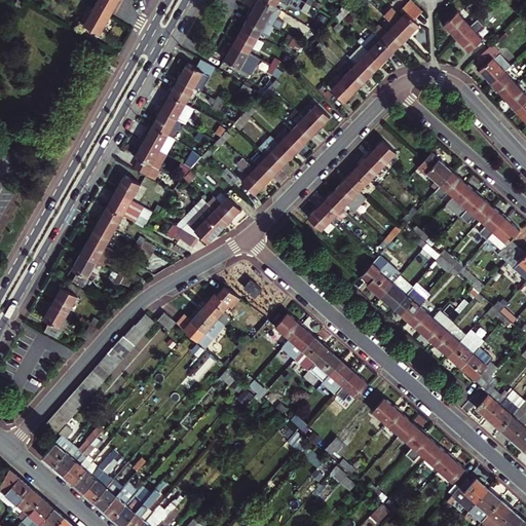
[(98,0),(95,7),(111,16),(119,0),(98,0)]
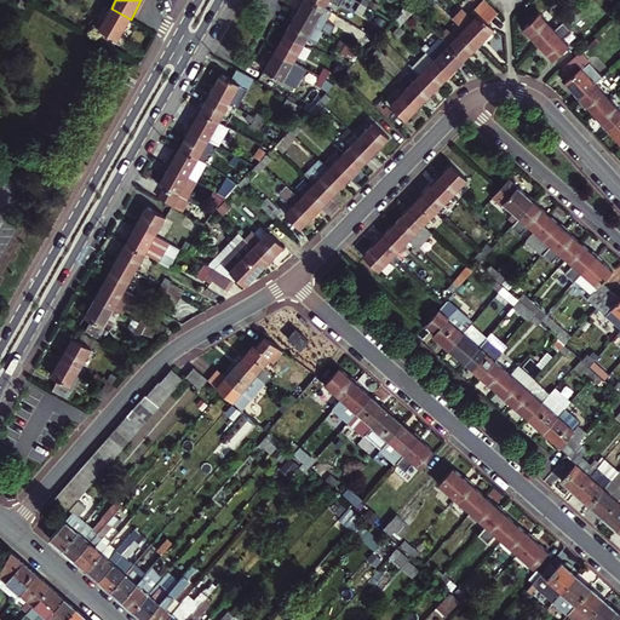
[(294,13),(315,26),(325,7),(311,0),(304,0),(297,13),(294,12),(294,13)]
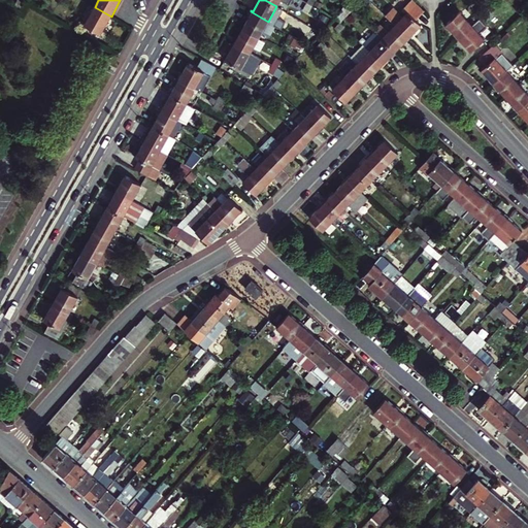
[(369,0),(362,0),(361,1),(368,9),(373,4),(370,0),(369,0)]
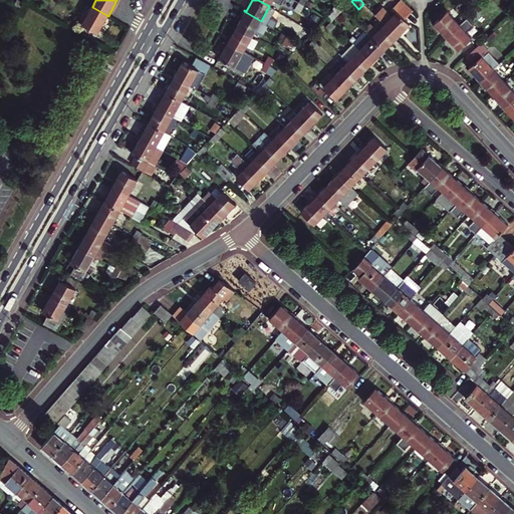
[(382,9),(375,16),(384,24),(399,38),(400,36),(399,35),(410,25),(405,20),(412,12),(400,0),(393,8),(396,12),(391,17),(382,9)]
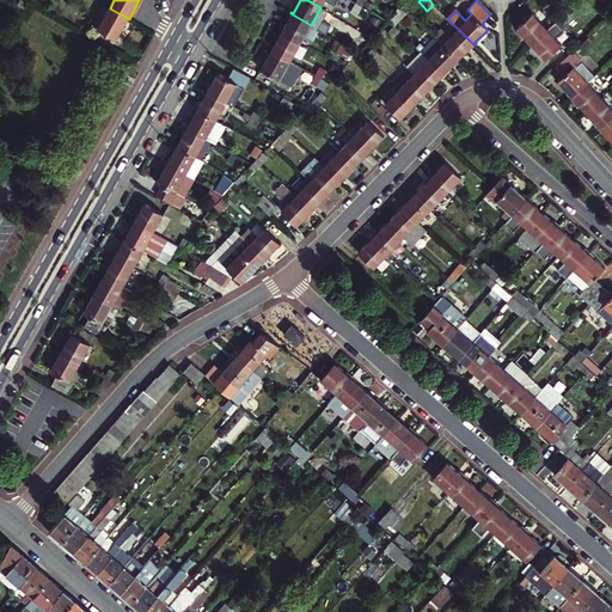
[(117,40),(129,19),(110,8),(98,29),(117,40)]
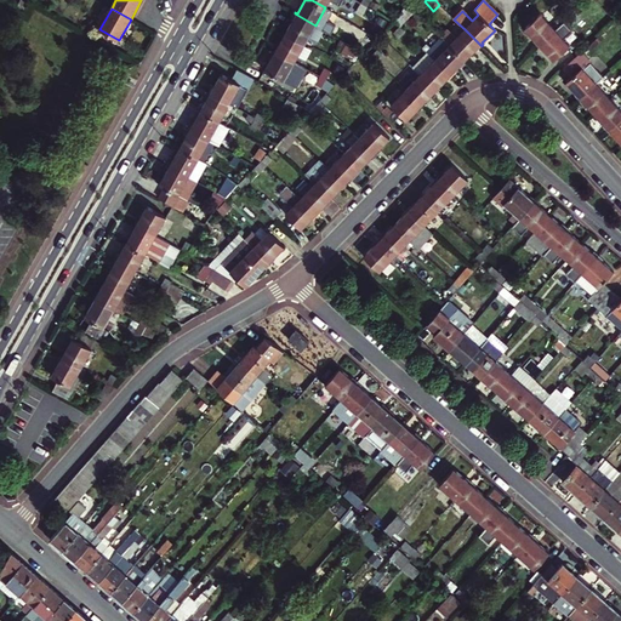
[(294,18),(285,34),(305,45),(313,50),(324,30),(315,26),(295,13),(292,17),(294,18)]
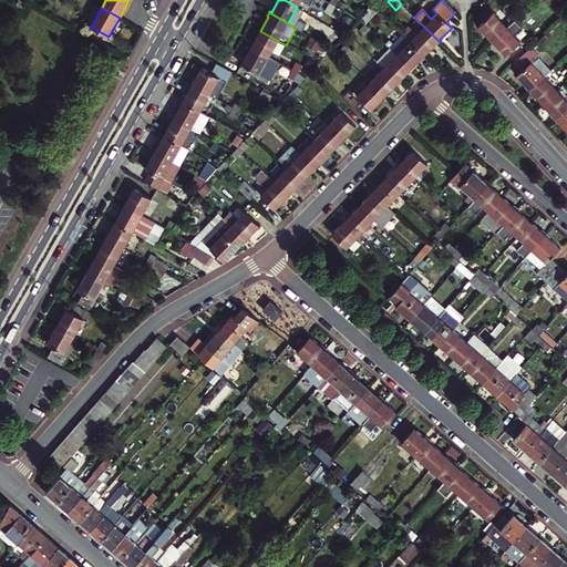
[(492,43),(507,29),(494,14),(480,28),(491,41),(492,43)]
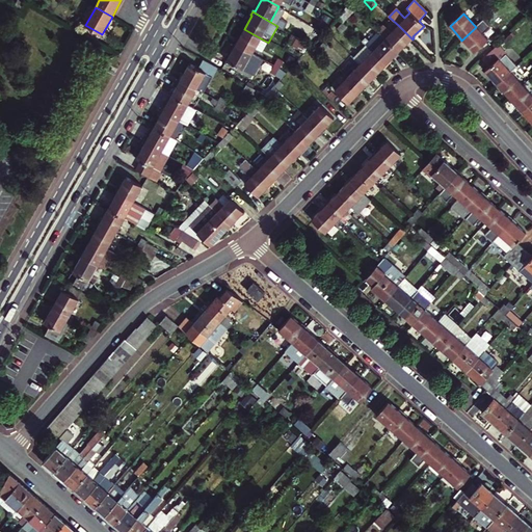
[(346,24),(350,27),(355,22),(351,19),(346,24)]
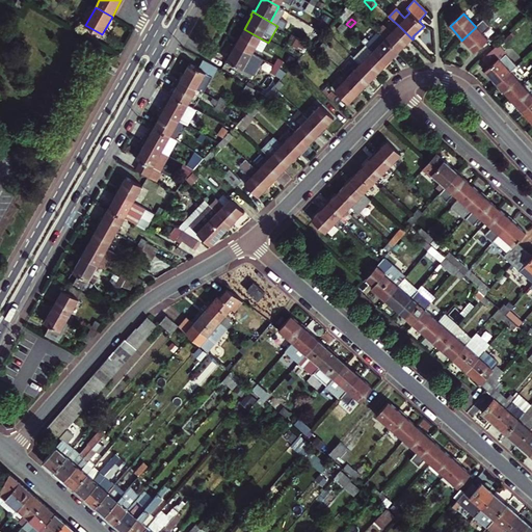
[(476,27),(461,41),(463,43),(464,42),(474,53),(488,41),(482,34),(490,28),(483,21),(476,27)]
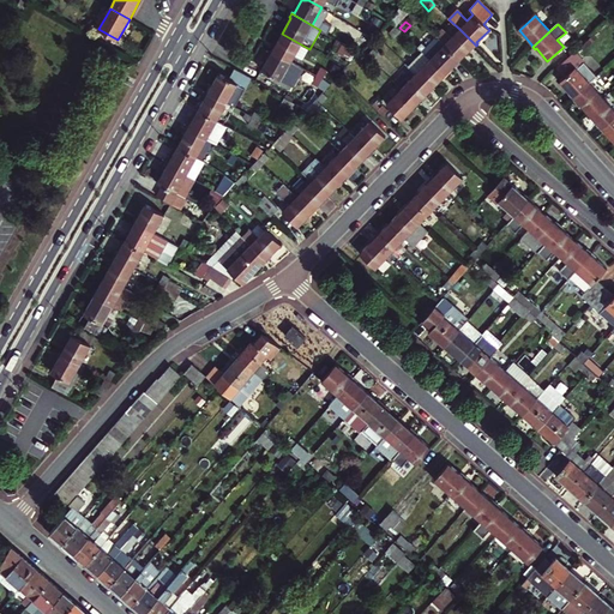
[(404,31),(399,28),(393,34),(397,37),(404,31)]
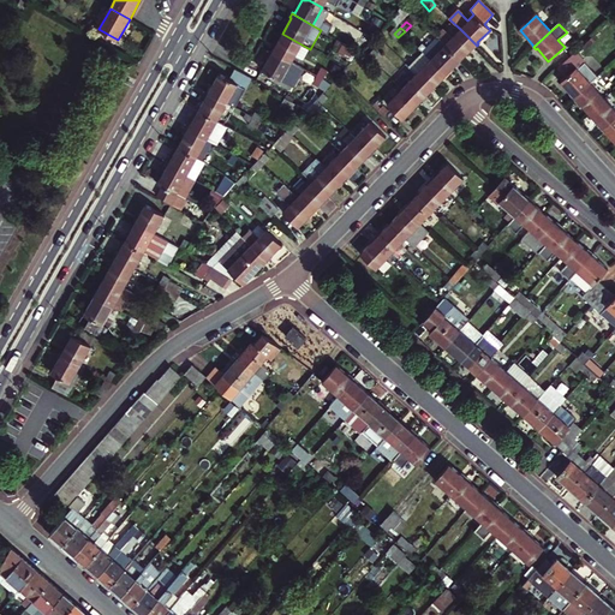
[(475,48),(477,46),(460,29),(452,37),(443,30),(437,36),(446,43),(461,59),(473,47),(475,48)]
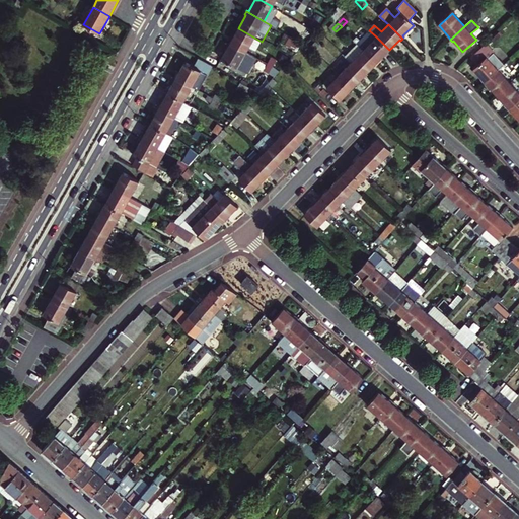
[(228,43),(245,53),(254,38),(238,28),(231,42),(229,41),(228,43)]
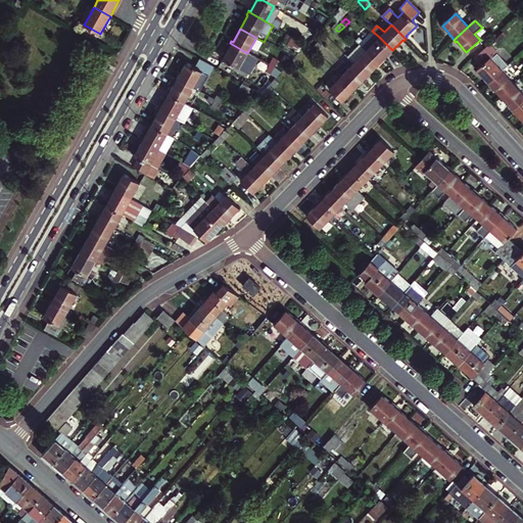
[(382,60),(392,50),(379,37),(367,49),(381,63),(383,61),(382,60)]
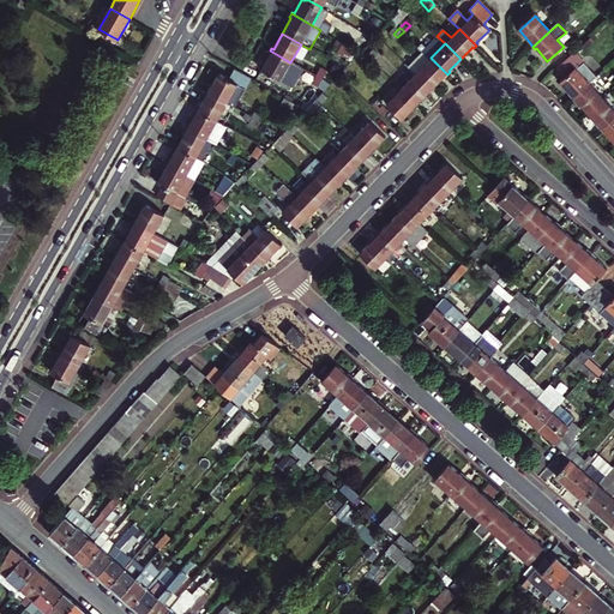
[(299,67),(290,62),(270,50),(269,53),(270,54),(262,70),(281,80),(288,85),(299,67)]
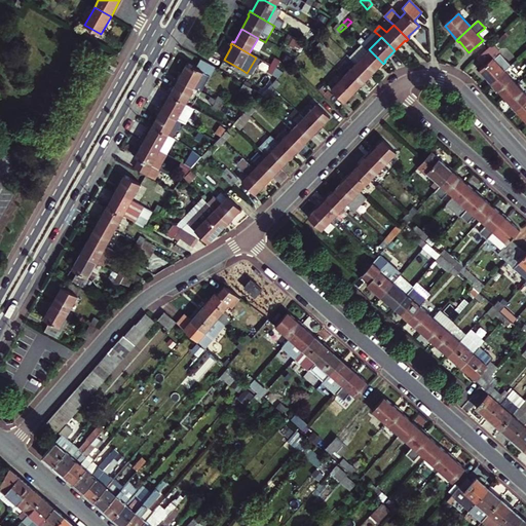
[(381,66),(383,64),(369,49),(364,43),(350,55),(357,62),(370,75),(380,65),(381,66)]
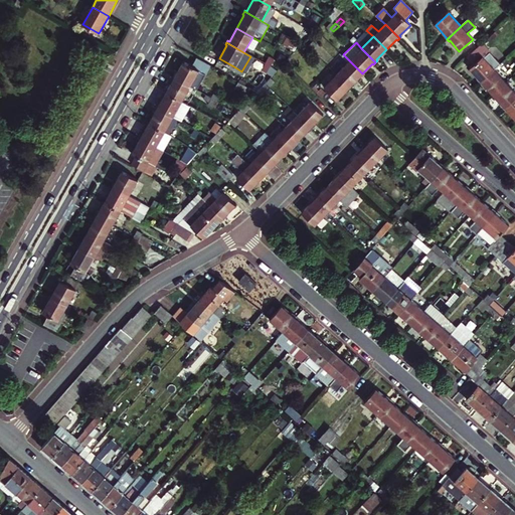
[(495,69),(500,65),(490,53),(491,52),(483,43),(468,57),(475,64),(470,68),(480,80),(479,80),(481,82),(495,69)]
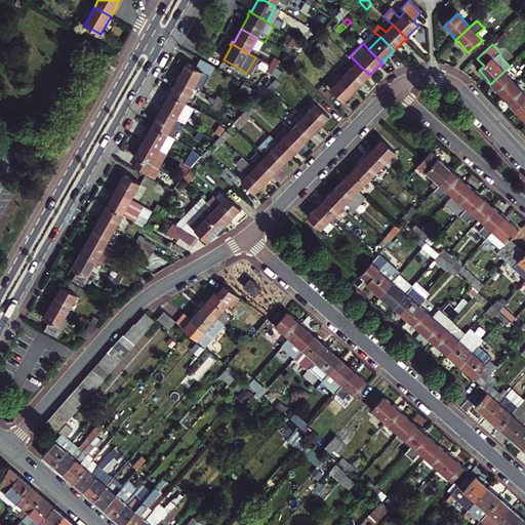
[(319,49),(315,46),(310,52),(313,55),(319,49)]
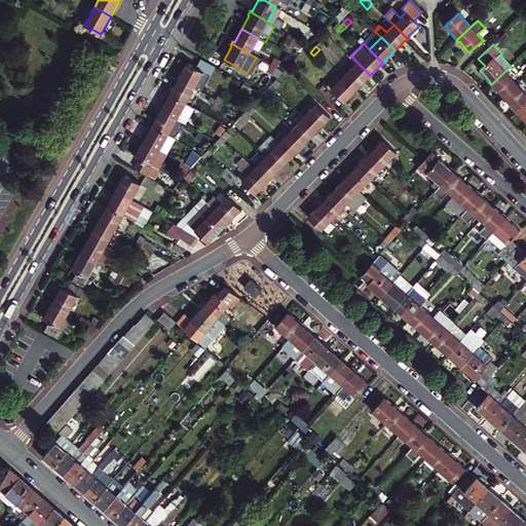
[(177,78),(194,88),(203,72),(210,76),(215,67),(210,64),(201,59),(196,68),(187,63),(180,77),(178,76),(177,78)]
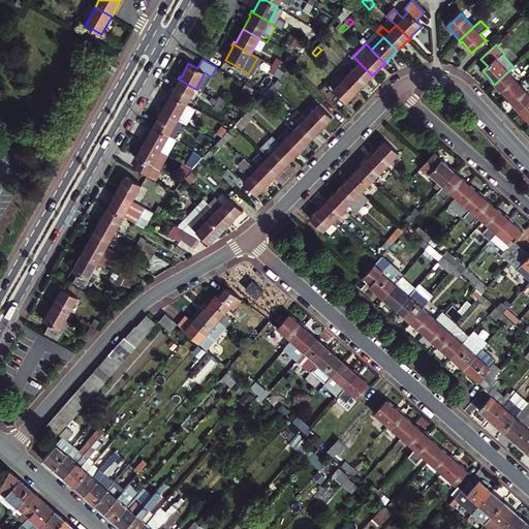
[(278,60),(274,67),(278,69),(282,62),(278,60)]
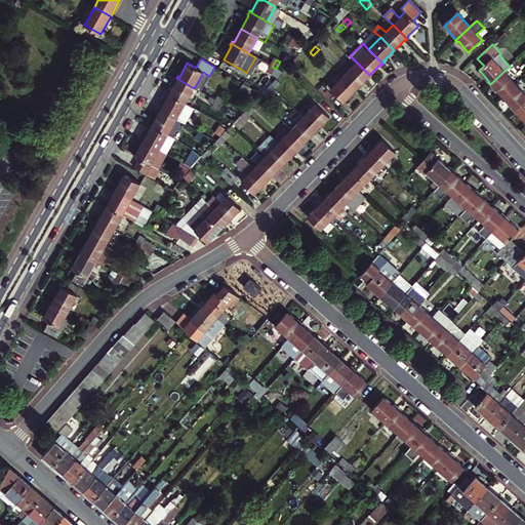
[(359,85),(369,75),(356,62),(344,74),(358,88),(360,86),(359,85)]
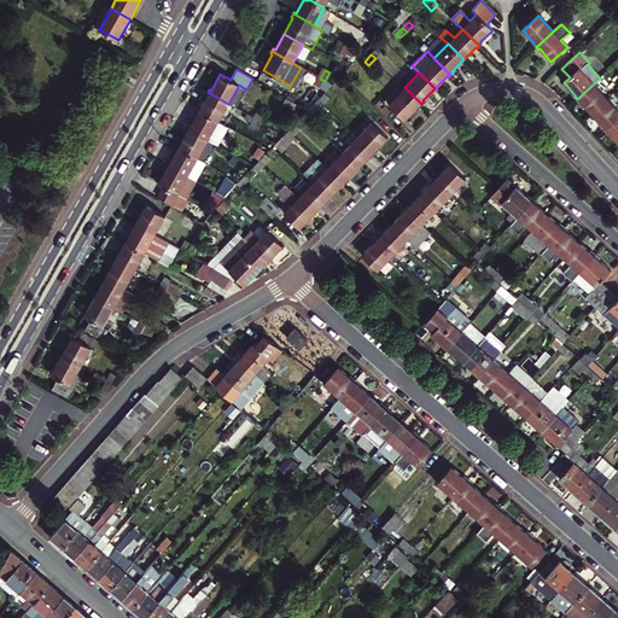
[(316,97),(325,81),(320,79),(313,75),(309,81),(307,80),(302,88),(316,97)]
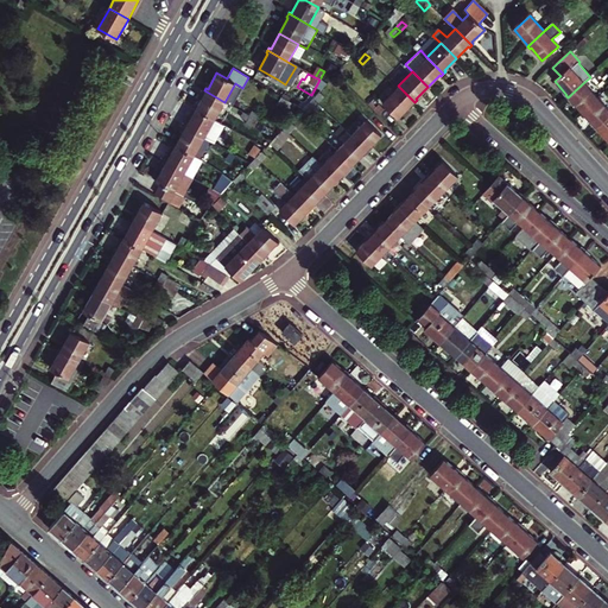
[(584,82),(568,97),(570,100),(571,100),(582,112),(599,97),(584,82)]
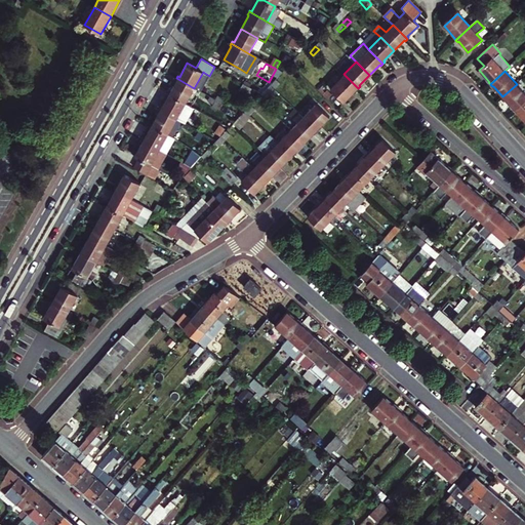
[(200,92),(209,76),(203,72),(194,88),(200,92)]
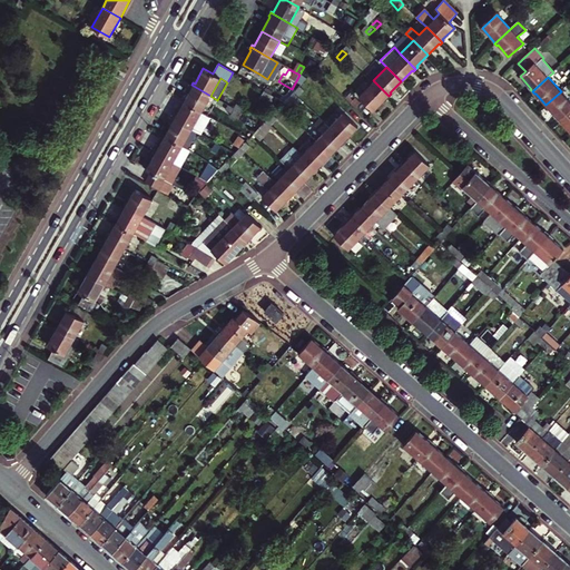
[(386,98),(389,96),(373,80),(360,95),(374,108),(385,97),(386,98)]
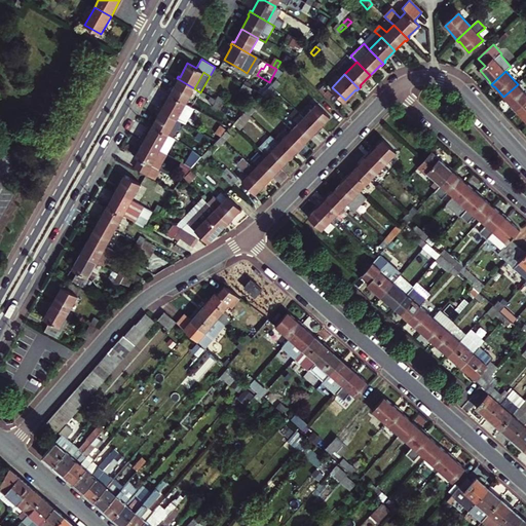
[(168,96),(185,104),(194,88),(177,78),(176,80),(177,81),(168,96)]
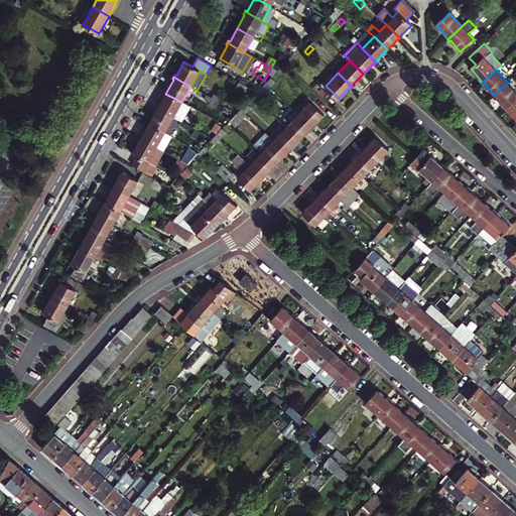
[(266,83),(270,87),(275,81),(272,78),(266,83)]
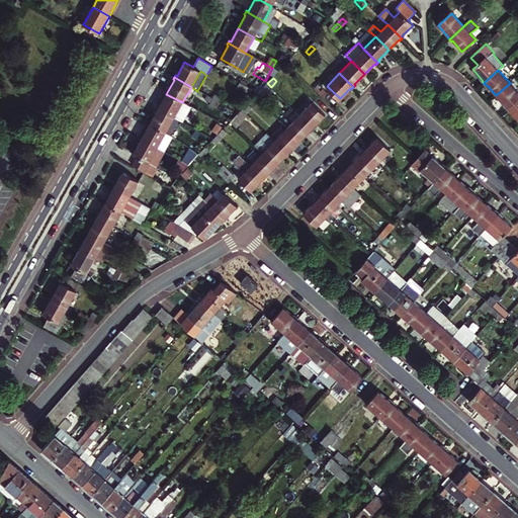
[(251,95),(254,90),(242,82),(239,88),(251,95)]
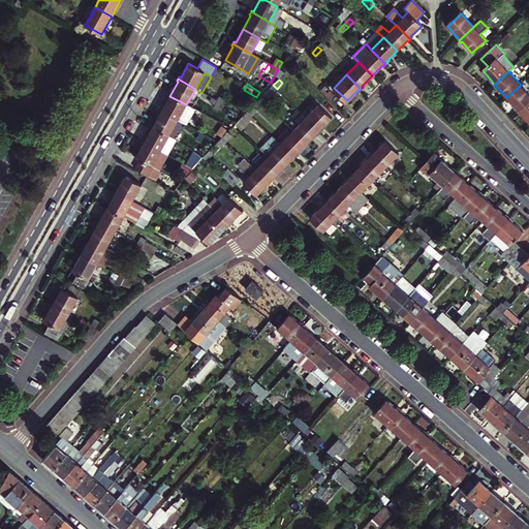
[(277,89),(273,85),(268,90),(272,94),(277,89)]
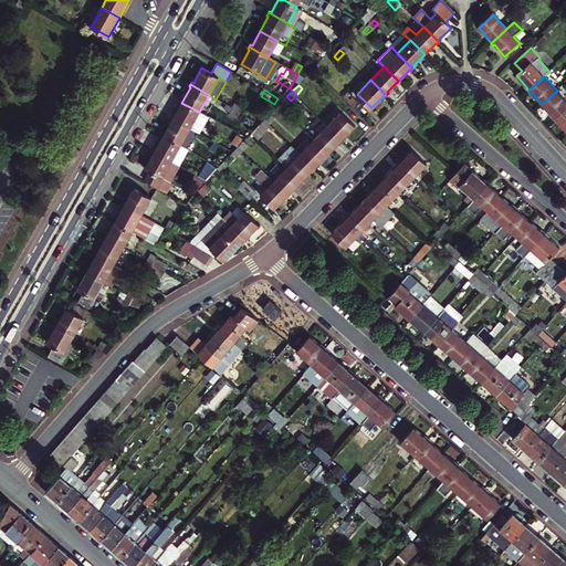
[(565,101),(557,91),(542,104),(553,115),(552,117),(553,119),(565,106),(565,101)]
